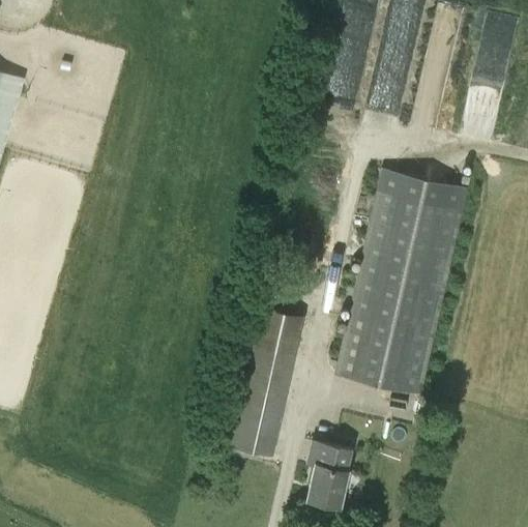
[(463,10),(440,5),(415,135),(438,139),(463,10)]
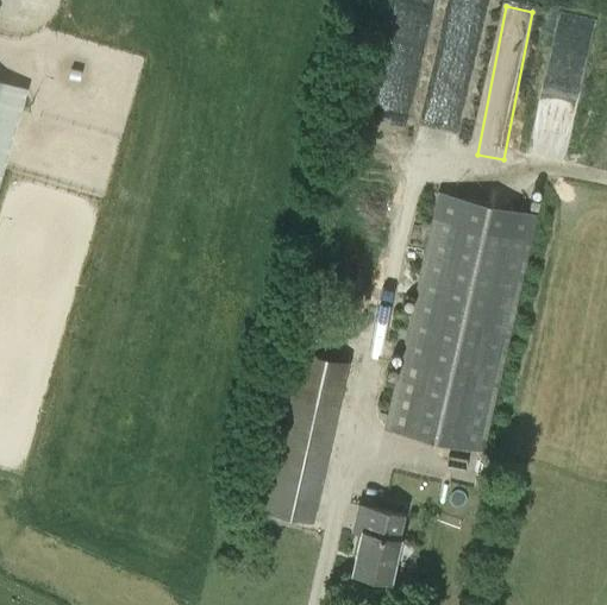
[(0,182),(27,90),(0,82),(0,182)]
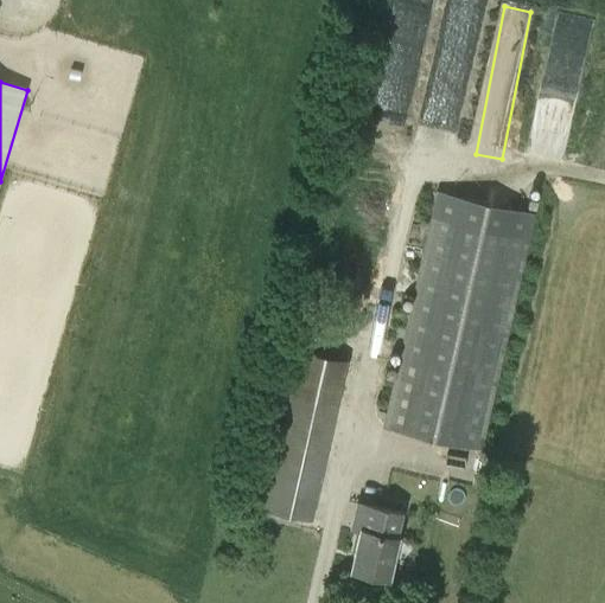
[(422,141),(445,149),(454,126),(438,120),(441,109),(435,107),(422,141)]
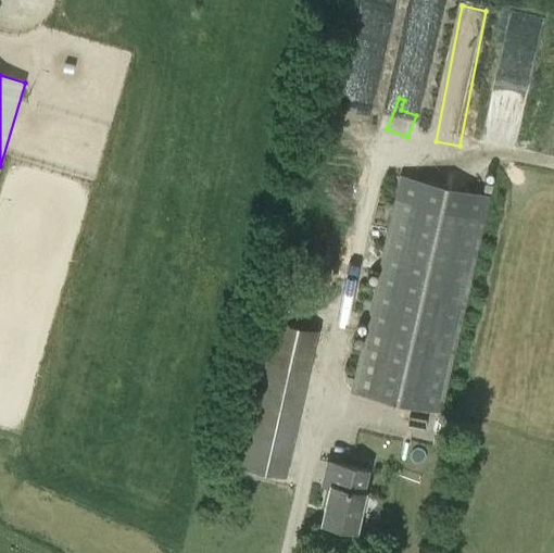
[(442,414),(490,199),(401,178),(353,394),(442,414)]
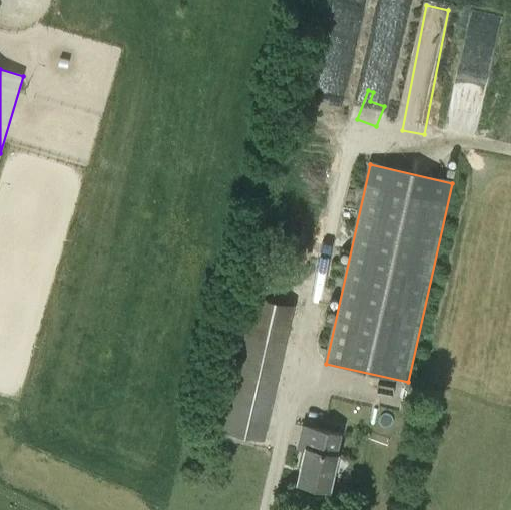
[(257,299),(247,336),(226,433),(265,442),(295,307),(257,299)]
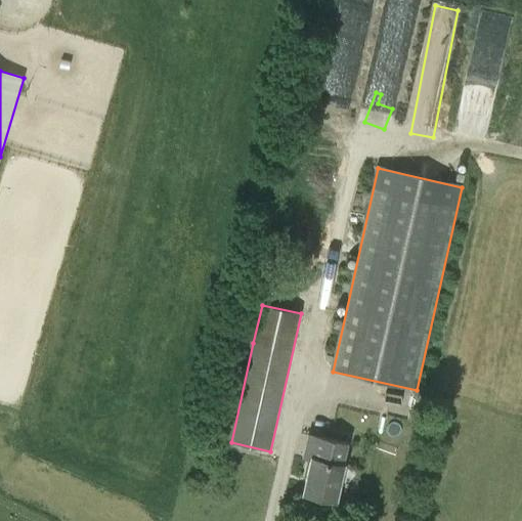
[(306,459),(313,461),(305,494),(337,502),(345,467),(344,466),(348,445),(311,437),(306,459)]
